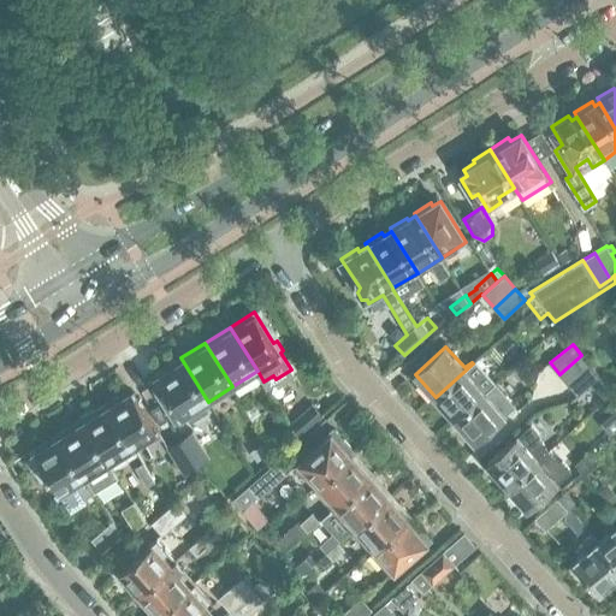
[(159,379),(154,383),(150,385),(172,420),(181,415),(183,418),(187,415),(189,418),(205,408),(203,406),(208,402),(181,357),(178,354),(165,362),(167,366),(155,373),(159,379)]
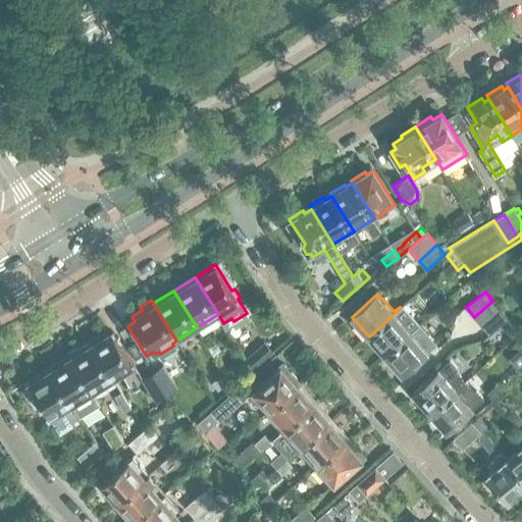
[(501,310),(492,301),(474,317),(482,326),(501,310)]
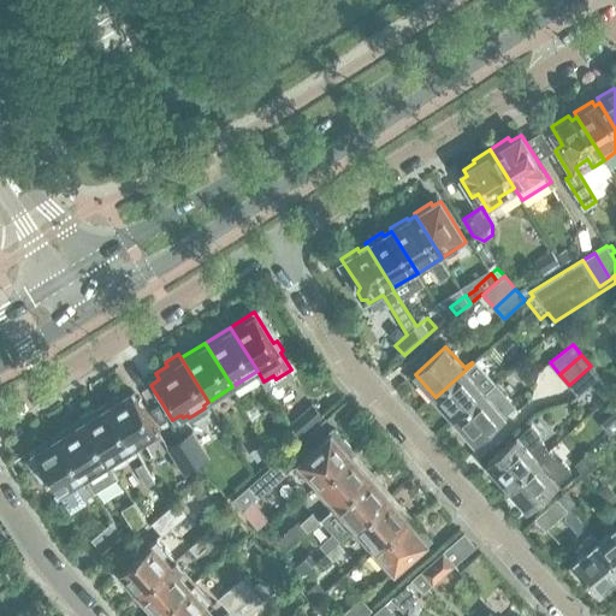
[(473,363),(436,397),(455,419),(493,385),(497,383),(477,360),(473,363)]
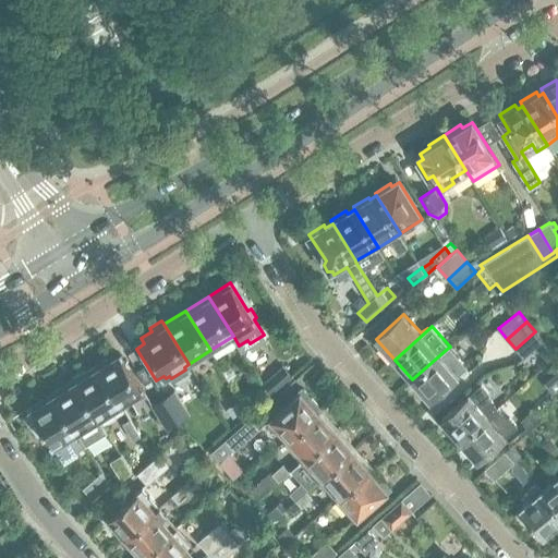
[(535,331),(516,349),(524,358),(536,348),(543,341),(535,331)]
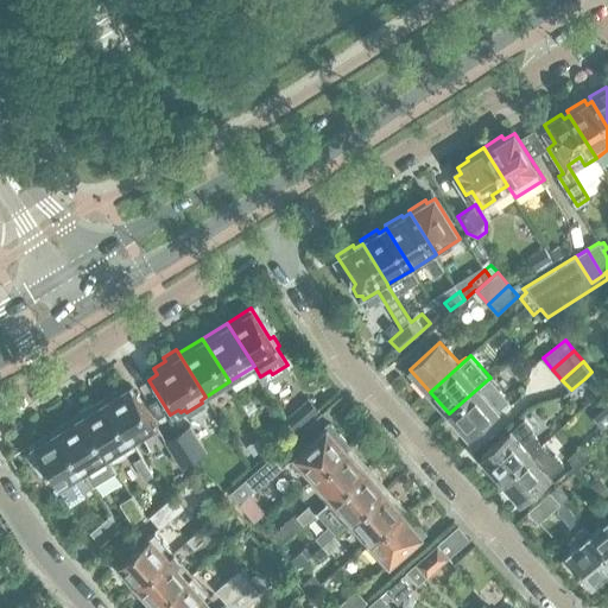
[(591,372),(584,379),(595,392),(603,386),(591,372)]
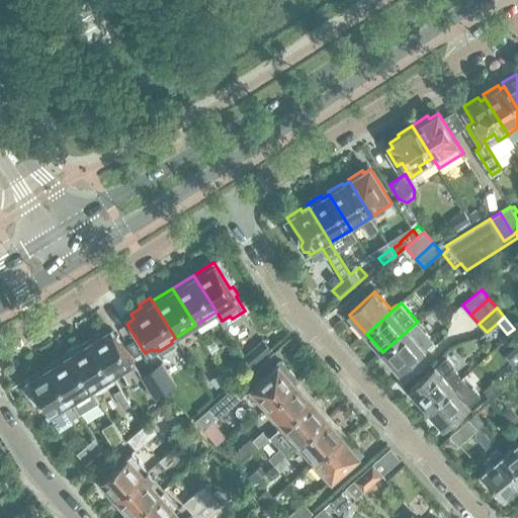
[(415,324),(382,352),(400,371),(426,349),(435,341),(418,322),(415,324)]
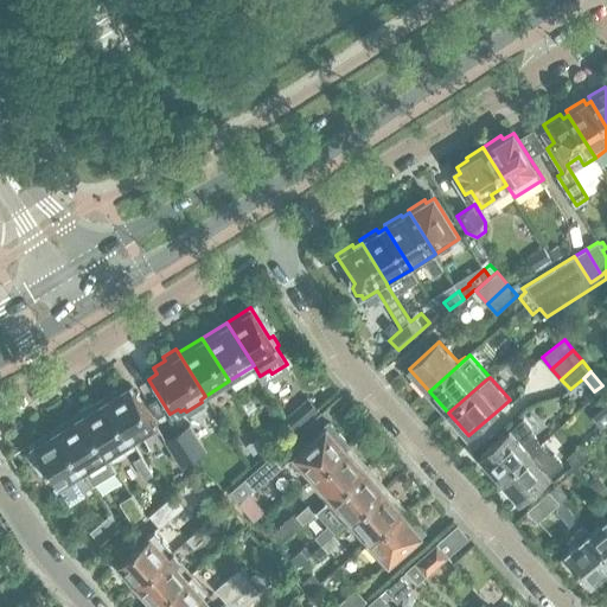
[(106,401),(132,441),(157,426),(132,384),(106,401)]
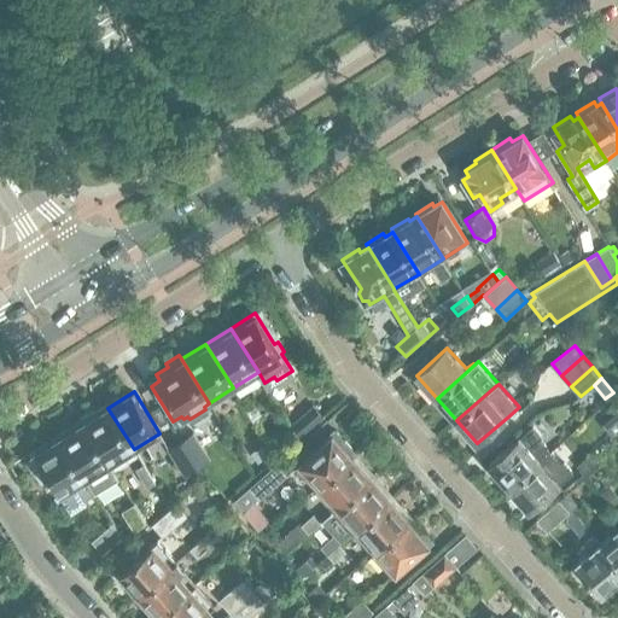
[(263,417),(252,398),(244,403),(255,423),(263,417)]
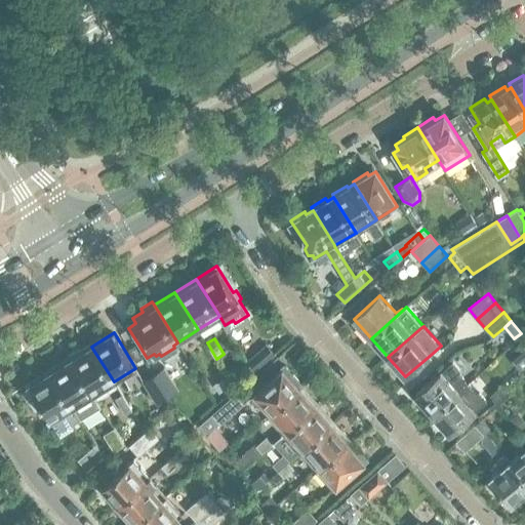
[(246,362),(254,371),(275,354),(267,345),(246,362)]
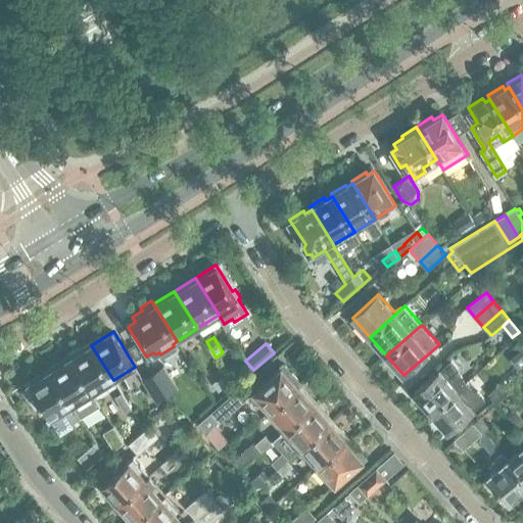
[(91,345),(70,358),(93,393),(113,380),(91,345)]
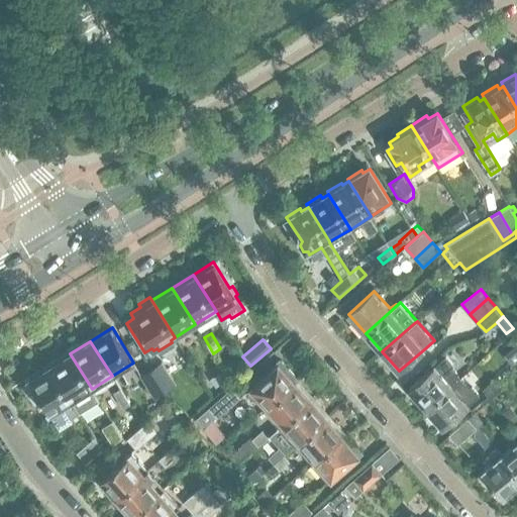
[(516,370),(516,343),(505,355),(516,370)]
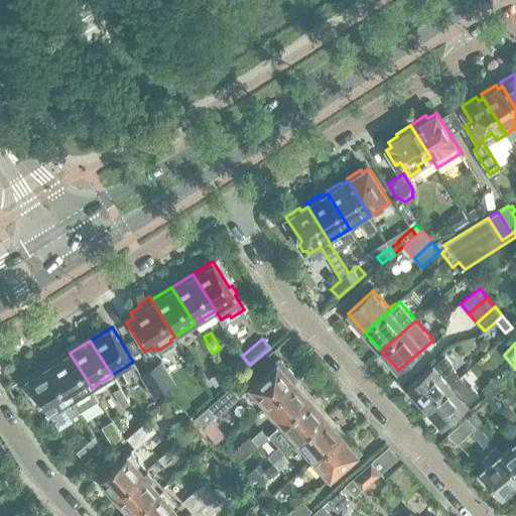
[(92,388),(70,353),(49,366),(71,401),(92,388)]
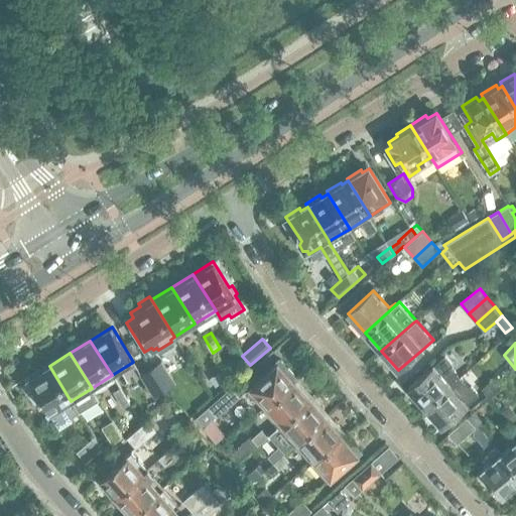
[(434,365),(408,388),(425,407),(434,399),(452,384),(452,386),(461,378),(452,367),(453,366),(444,356),(434,365)]
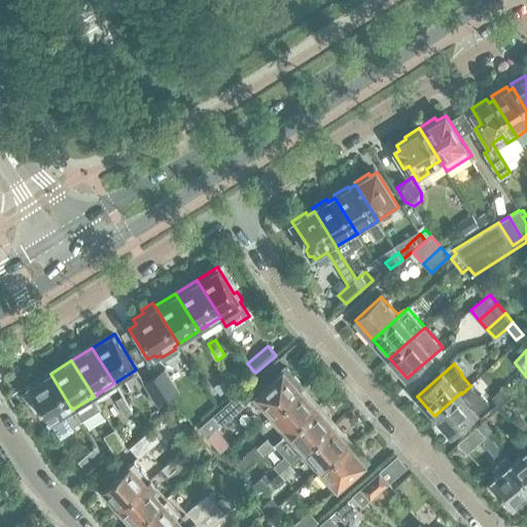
[(271,415),(306,384),(289,365),(254,395),(271,415)]
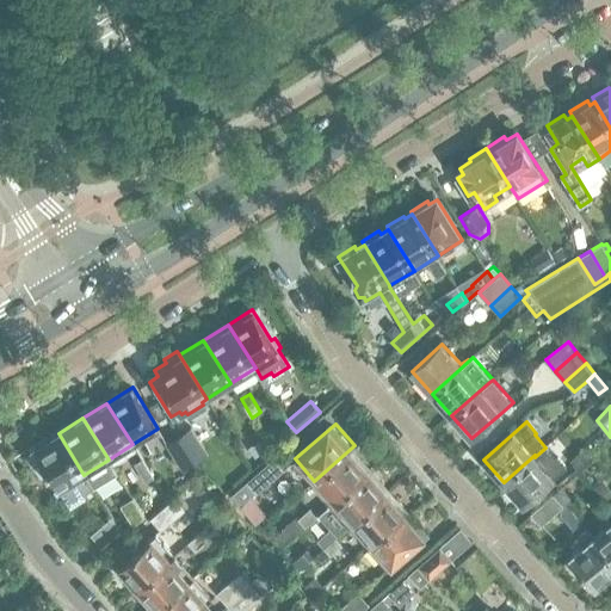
[(191,427),(179,436),(196,461),(207,454),(191,427)]
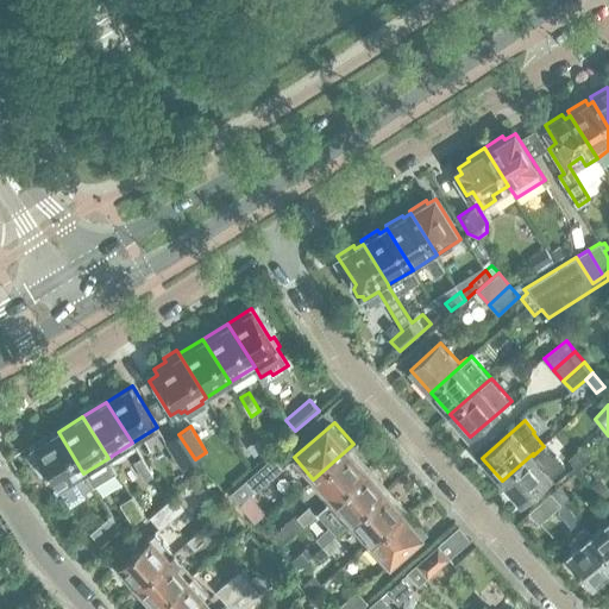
[(83,473),(58,432),(33,447),(50,476),(48,477),(54,487),(56,485),(58,489),(68,503),(82,495),(80,491),(90,485),(83,473)]
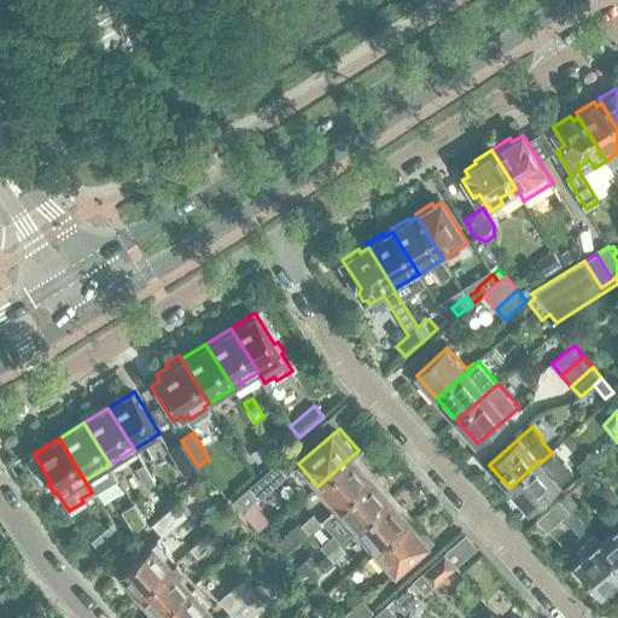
[(198,466),(181,441),(168,449),(184,474),(193,468),(197,473),(200,471),(198,466)]
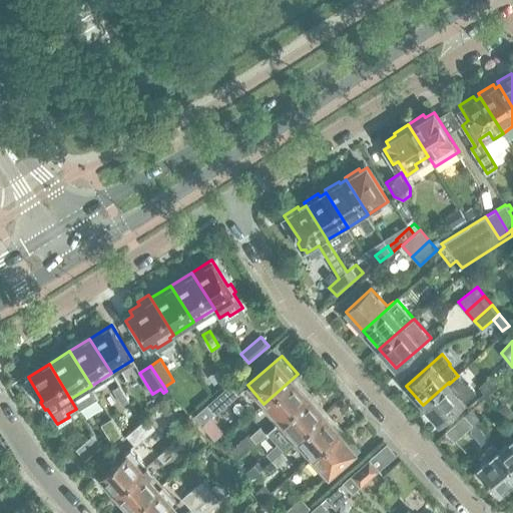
[(298,374),(264,404),(280,421),(313,392),(298,374)]
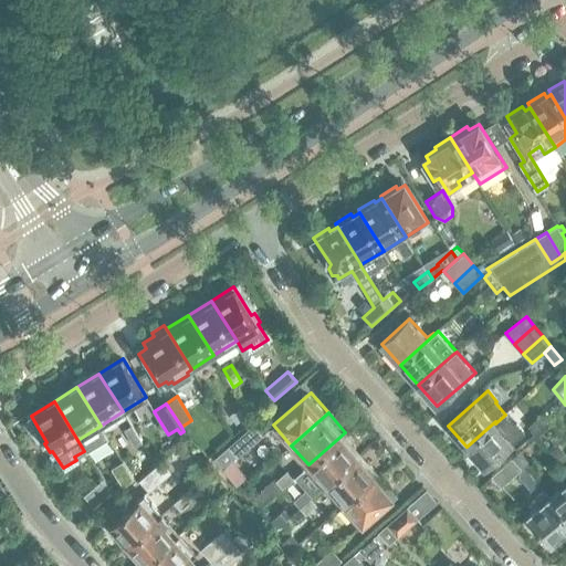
[(477,438),(467,447),(477,459),(484,468),(513,443),(513,442),(524,432),(516,423),(514,426),(505,415),(495,423),(495,421),(477,438)]
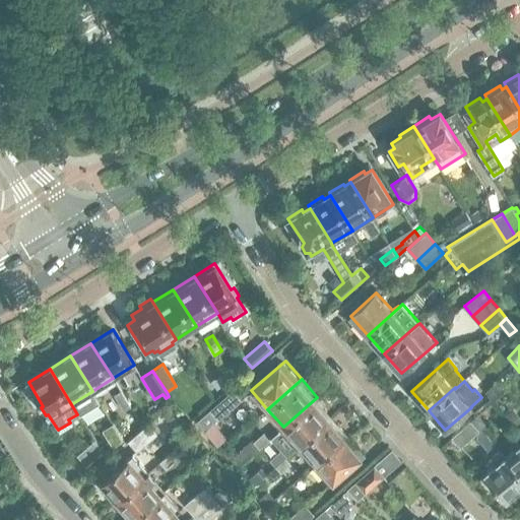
[(491,397),(483,403),(486,407),(506,391),(498,382),(485,392),(491,397)]
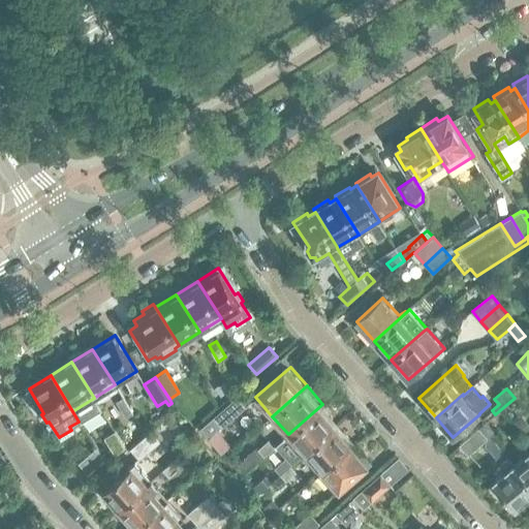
[(237,396),(199,429),(221,454),(230,445),(217,430),(221,427),(222,428),(246,406),(237,396)]
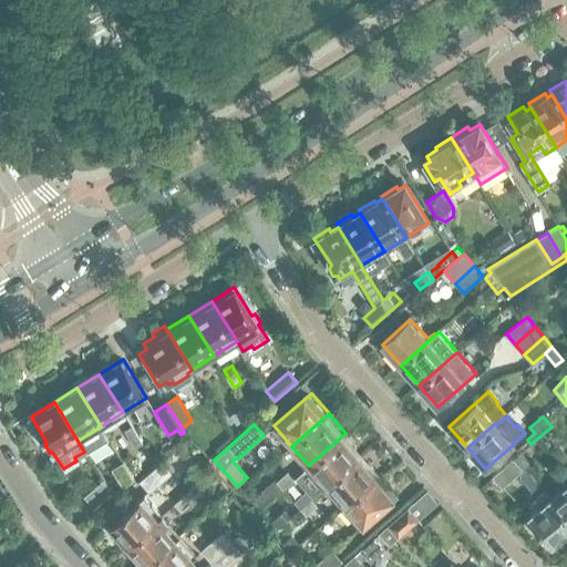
[(143,443),(132,426),(124,431),(134,447),(143,443)]
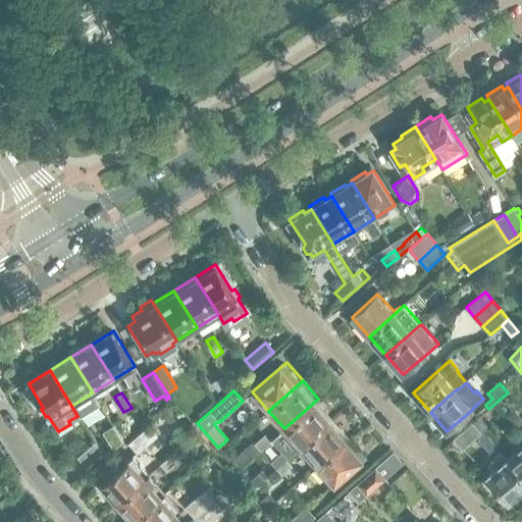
[(334,416),(318,399),(284,428),(300,447),(334,416)]
